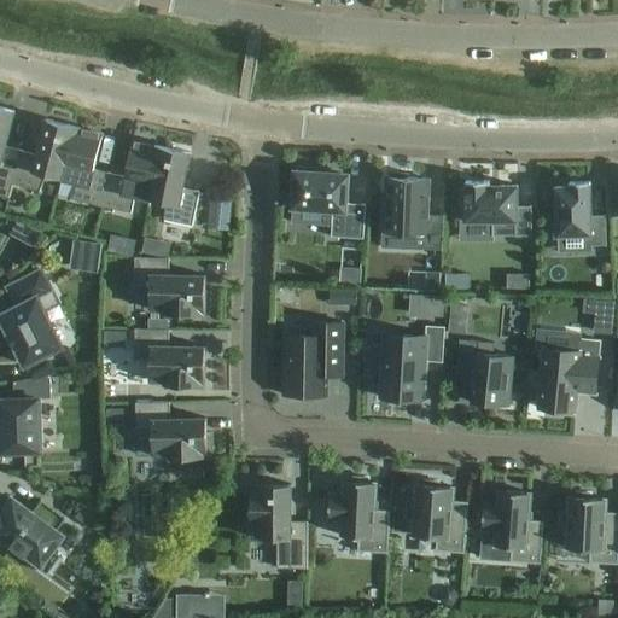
[(15,112),(0,108),(0,194),(10,198),(13,185),(21,151),(5,147),(15,112)]
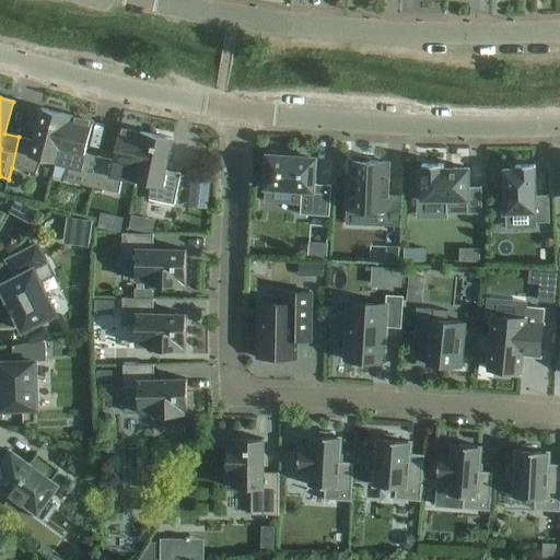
[(34,141),(19,137),(12,167),(36,173),(42,159),(55,163),(68,116),(42,108),(34,141)]
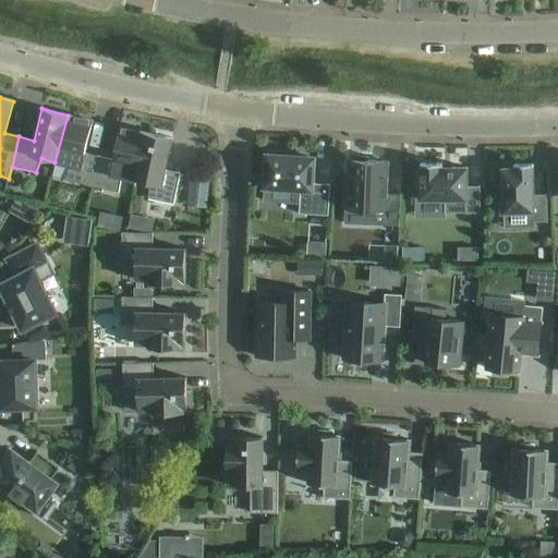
[(93,122),(68,116),(55,162),(69,166),(65,180),(92,187),(99,157),(85,154),(93,122)]
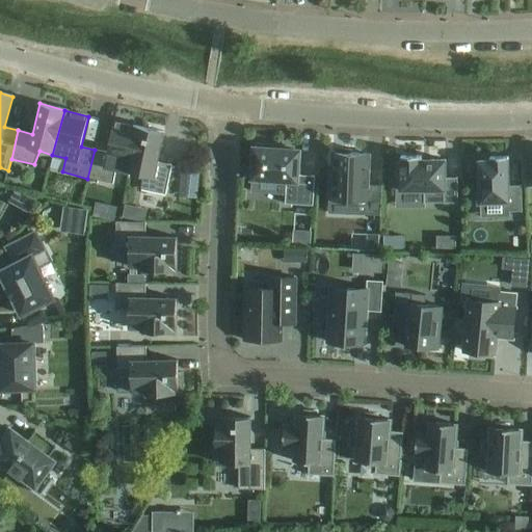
[(108,153),(95,150),(87,179),(113,184),(115,169),(129,173),(138,127),(114,122),(108,153)]
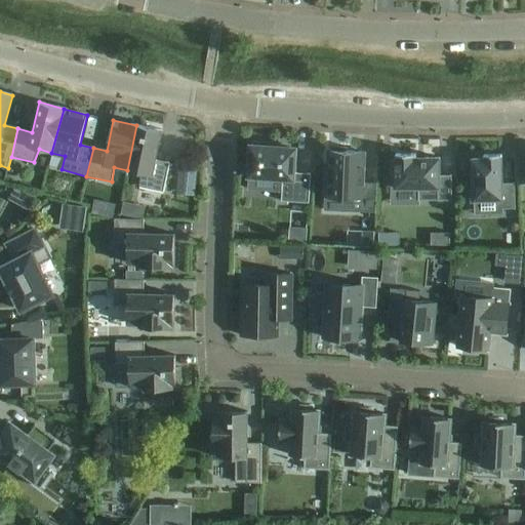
[(161,130),(136,125),(127,170),(140,172),(139,187),(163,192),(169,163),(155,161),(161,130)]
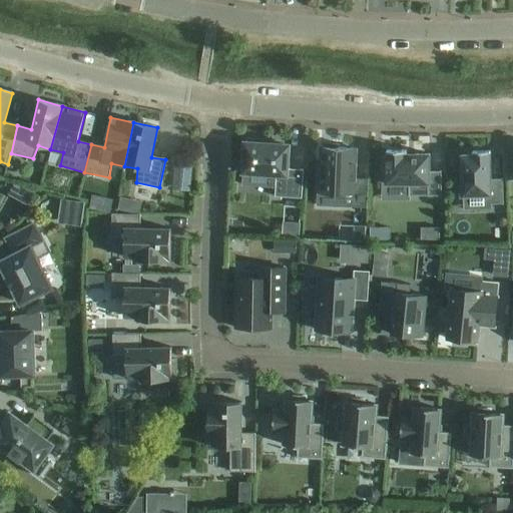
[(289,145),(284,145),(283,145),(283,143),(282,143),(282,145),(274,144),(275,143),(273,143),(273,144),(265,144),(265,140),(248,139),(248,142),(247,142),(244,142),(242,173),(277,175),(275,196),(302,198),(304,170),(288,169),(289,145)]
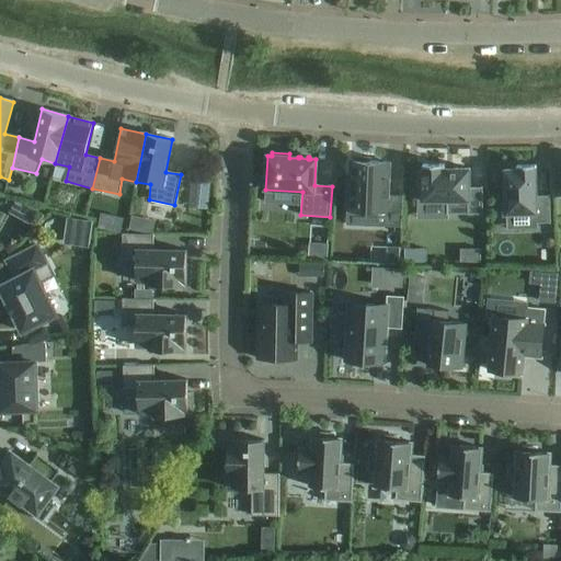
[(355,162),(351,161),(348,213),(377,214),(376,225),(401,226),(402,197),(389,197),(390,180),(388,180),(389,163),(369,162),(369,158),(355,158),(355,162)]
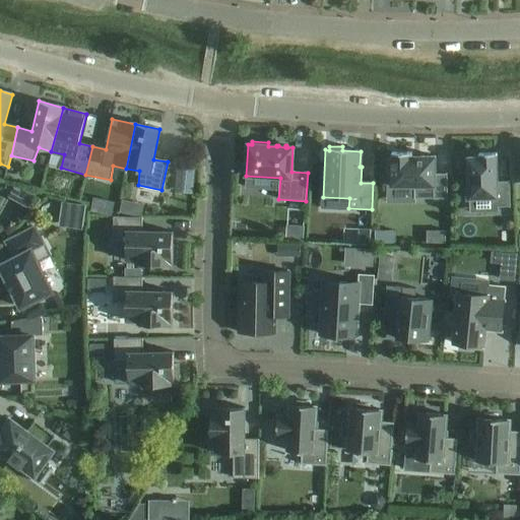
[(436,175),(436,156),(411,156),(411,154),(412,154),(412,153),(392,153),(392,154),(392,159),(388,159),(388,175),(392,175),(392,186),(414,187),(414,199),(447,199),(448,175),(436,175)]
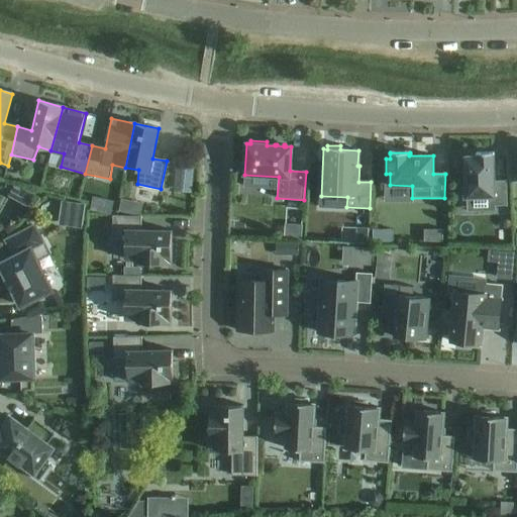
[(494,154),(494,152),(476,153),(476,154),(477,154),(477,157),(466,158),(467,198),(494,197),(495,206),(507,206),(506,182),(494,182),(494,154)]
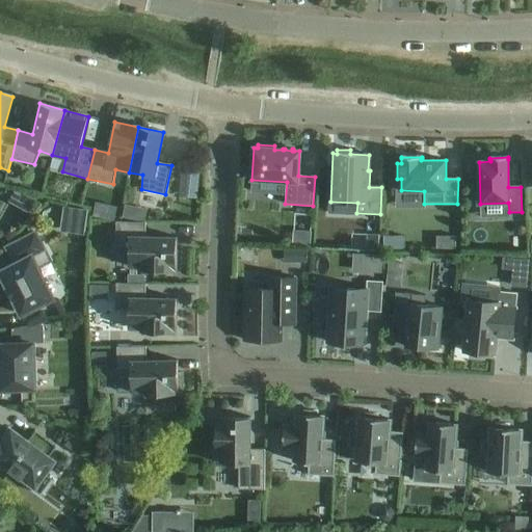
[(195,184),(216,185),(217,162),(197,161),(195,184)]
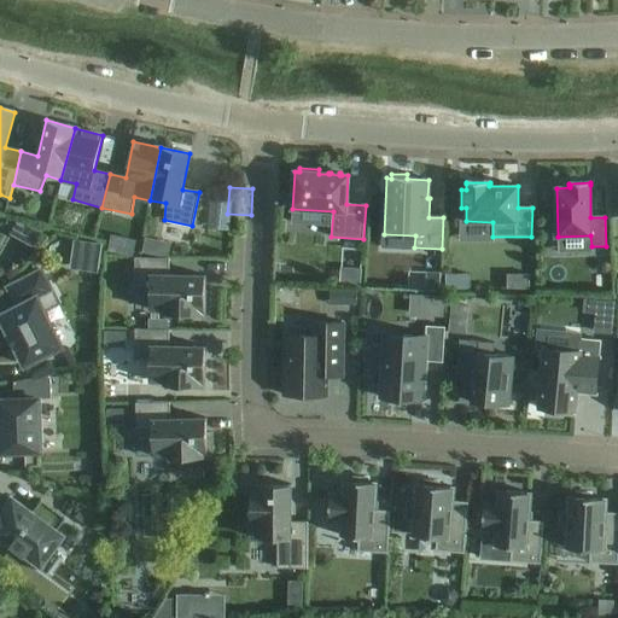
[(74,242),(69,270),(99,274),(103,245),(74,242)]
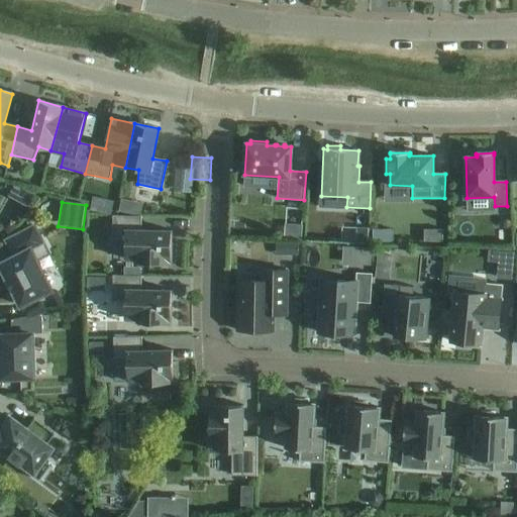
[(376,206),(376,230),(387,230),(387,206),(376,206)]
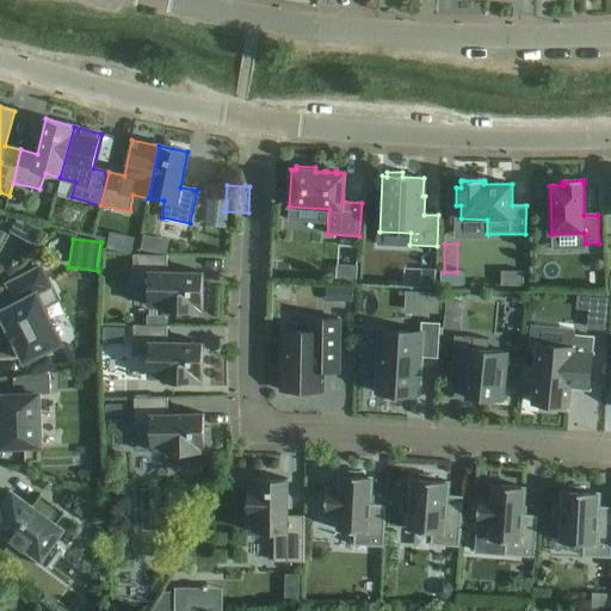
[(165,312),(201,313),(202,313),(203,273),(167,272),(167,255),(134,255),(133,285),(149,285),(148,307),(165,307),(165,312)]
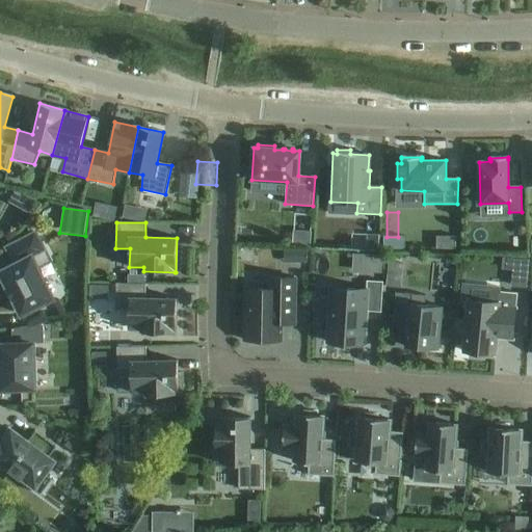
[(37,267),(49,261),(35,234),(6,248),(16,265),(2,271),(0,271),(0,272),(1,274),(8,288),(7,288),(14,300),(15,299),(21,313),(22,315),(24,314),(52,299),(54,298),(53,296),(52,296),(37,267)]
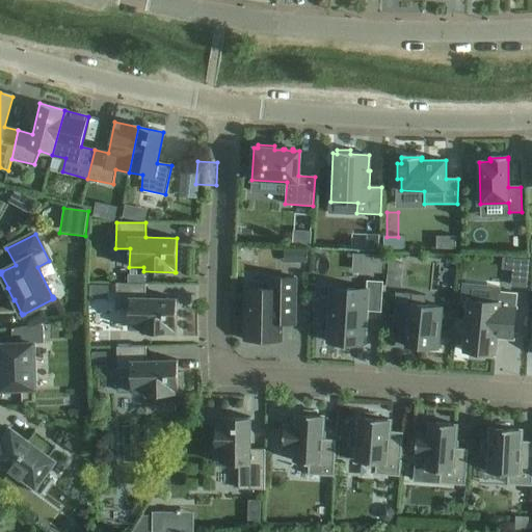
[(296,250),(296,263),(308,263),(308,250),(296,250)]
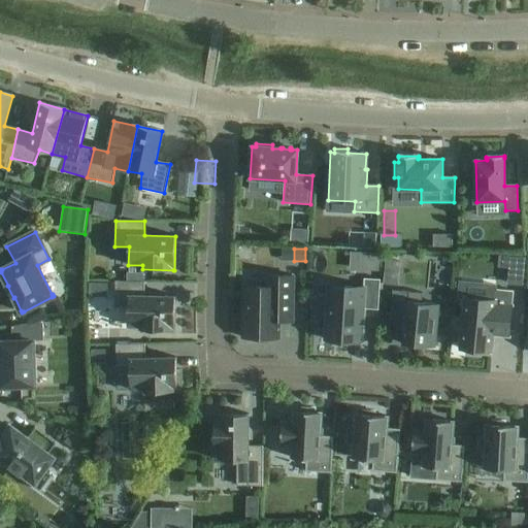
[(278,338),(278,322),(293,322),(294,276),(266,275),(266,287),(244,287),(243,338),(278,338)]
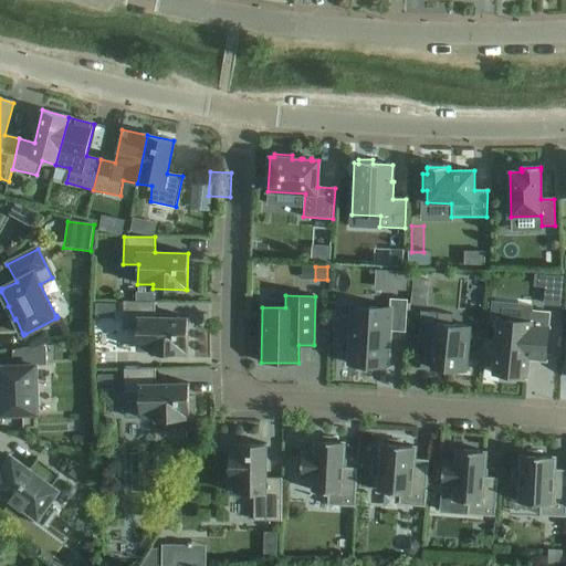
[(390,332),(406,333),(408,300),(390,299),(389,308),(352,306),(348,365),(388,367),(390,332)]
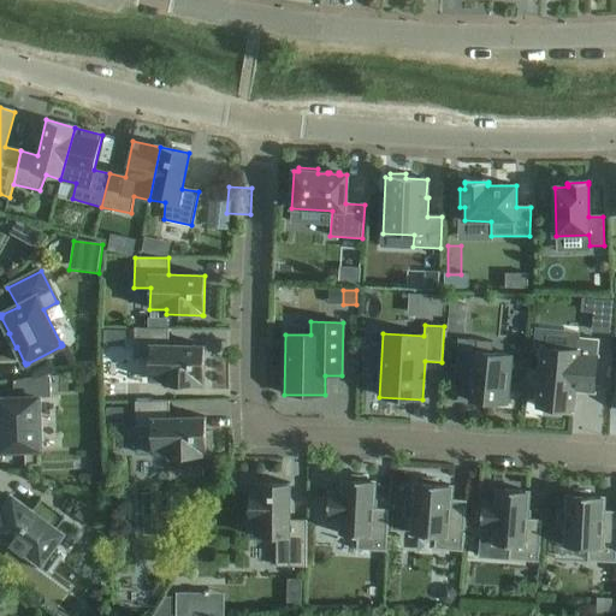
[(166,385),(202,386),(203,386),(205,347),(169,345),(169,329),(135,329),(134,359),(150,359),(150,380),(166,380),(166,385)]
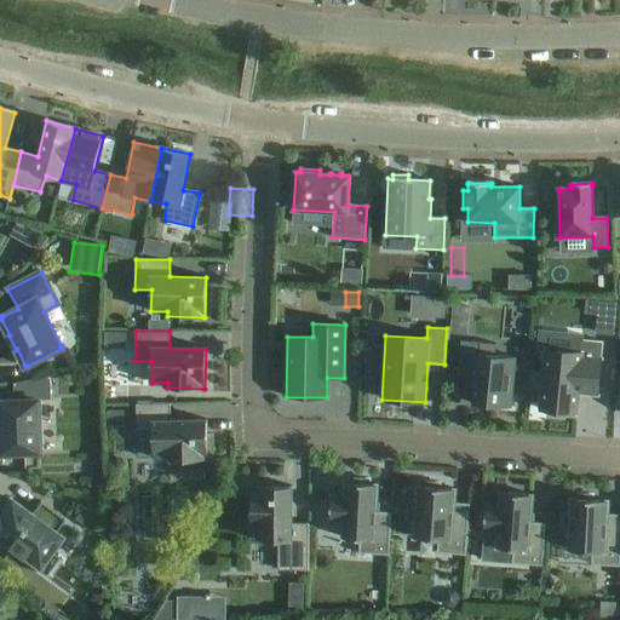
[(580,354),(546,350),(540,411),(577,414),(578,394),(597,396),(602,343),(581,340),(580,354)]
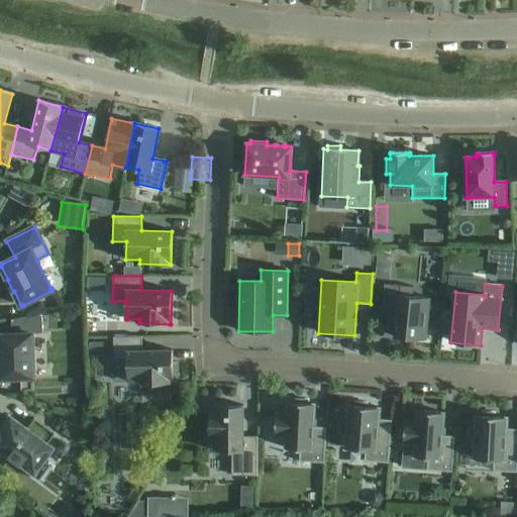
[(385,285),(383,309),(396,310),(395,321),(396,321),(394,337),(426,340),(430,299),(413,297),(414,287),(385,285)]
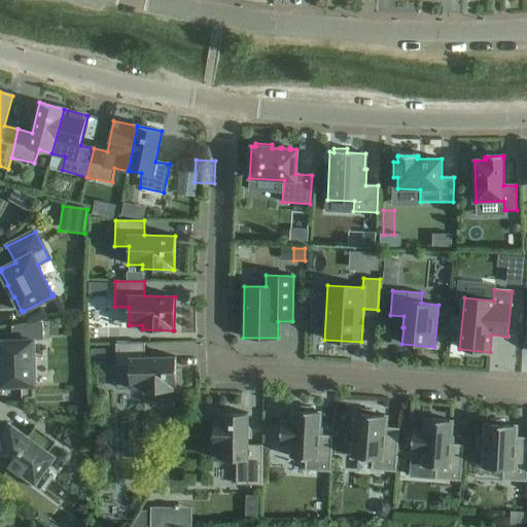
[(43,320),(11,326),(12,341),(0,341),(0,377),(0,386),(35,385),(34,341),(43,340),(43,320)]
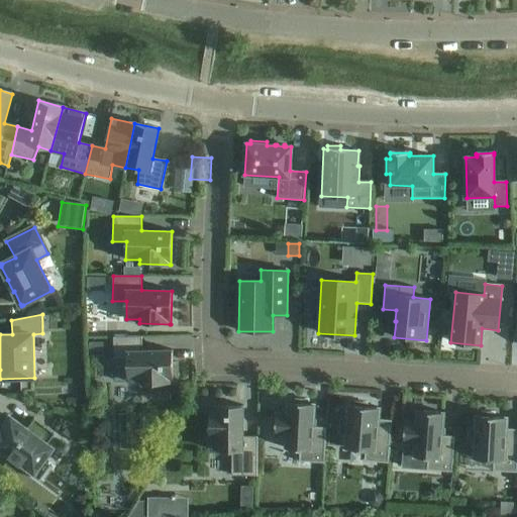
[(142,337),(113,337),(114,381),(141,381),(141,385),(178,384),(177,363),(173,364),(173,350),(142,351),(142,337)]
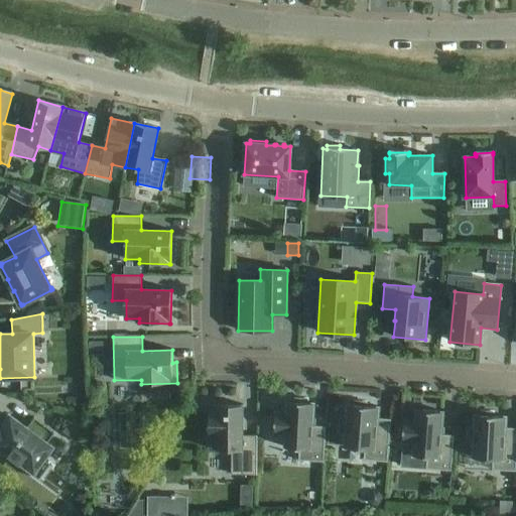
[(325,463),(326,427),(312,426),(313,403),(308,403),(308,399),(294,398),(293,402),(288,402),(287,413),(275,412),(275,417),(272,417),(271,429),(275,429),(274,434),(286,435),(286,448),(299,448),(298,461),(325,463)]
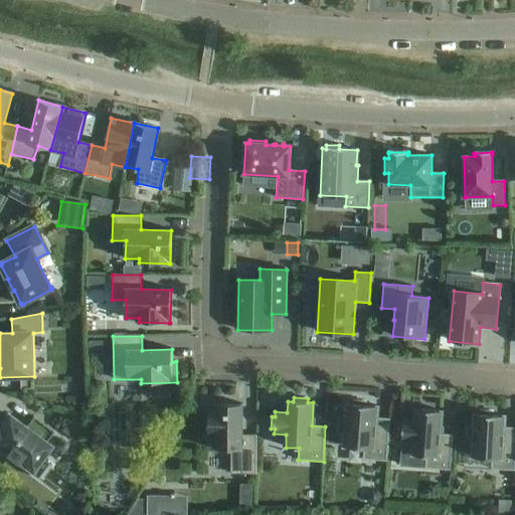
[(390,418),(386,418),(377,417),(377,406),(366,405),(366,401),(352,400),(352,404),(348,404),(347,416),(343,416),(339,419),(339,431),(341,434),(345,435),(344,447),(364,449),(363,460),(387,462),(390,418)]
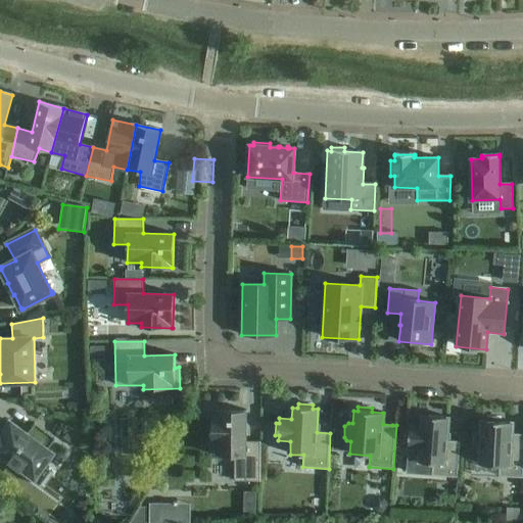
[(246,411),(212,411),(212,442),(217,442),(217,457),(235,457),(235,481),(260,481),(260,441),(246,441),(246,411)]
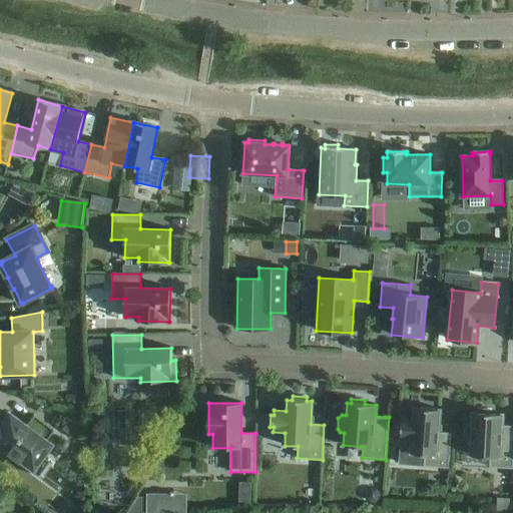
[(449,469),(452,434),(438,432),(440,410),(415,408),(414,419),(402,418),(402,423),(399,423),(398,435),(401,435),(400,440),(412,441),(411,454),(425,455),(424,467),(449,469)]
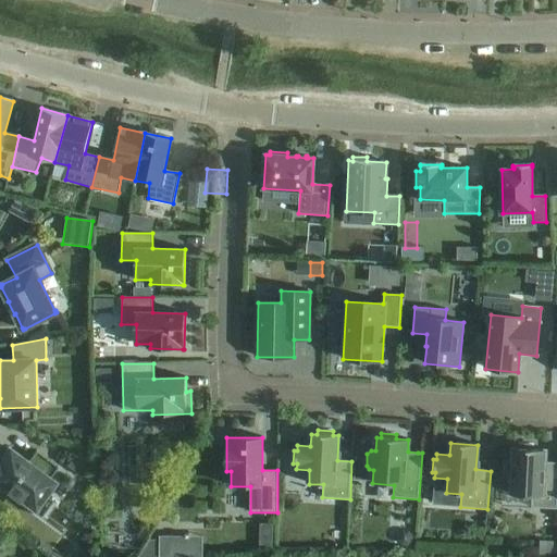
[(546,450),(537,449),(533,449),(533,445),(518,444),(518,448),(514,448),(512,462),(508,462),(505,466),(504,478),(507,481),(511,481),(511,495),(532,496),(531,508),(556,509),(556,462),(545,462),(546,450)]
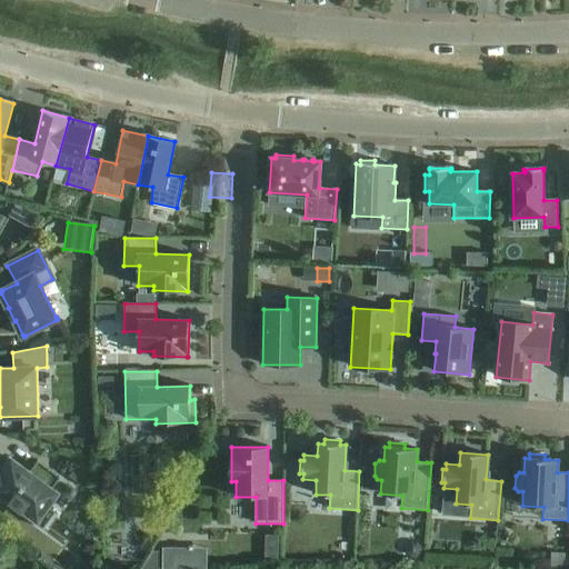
[(0,495),(7,500),(6,502),(18,511),(19,509),(32,519),(30,521),(32,522),(33,521),(32,521),(33,520),(35,520),(45,507),(46,508),(47,507),(45,506),(55,493),(49,490),(59,478),(36,460),(27,472),(20,468),(8,459),(0,469),(0,495)]
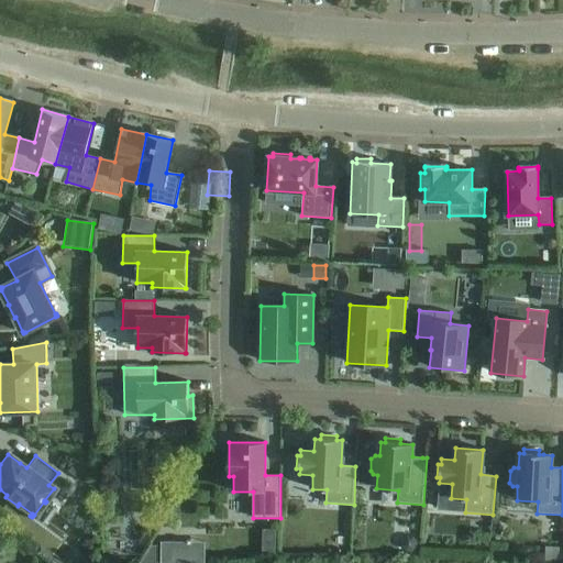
[(77,456),(68,468),(80,478),(89,466),(77,456)]
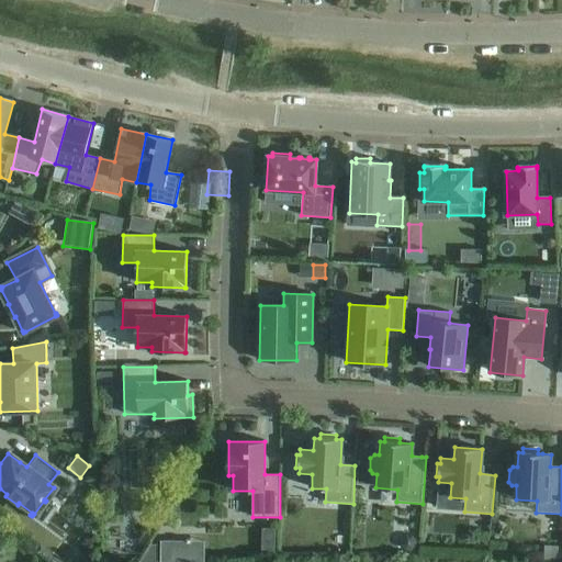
[(175,540),(161,540),(160,561),(175,561),(175,540)]
